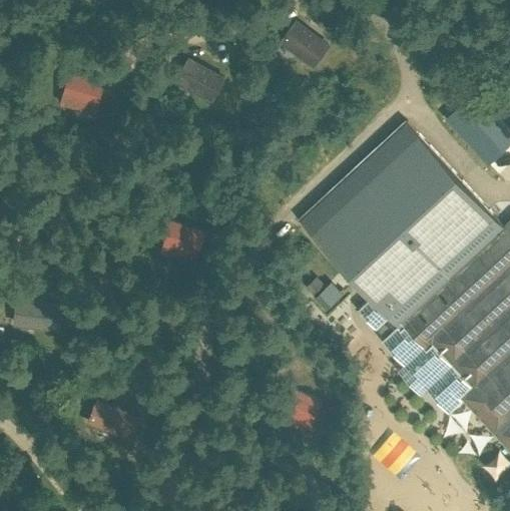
[(280,43),(312,67),(327,47),(296,22),(280,43)]
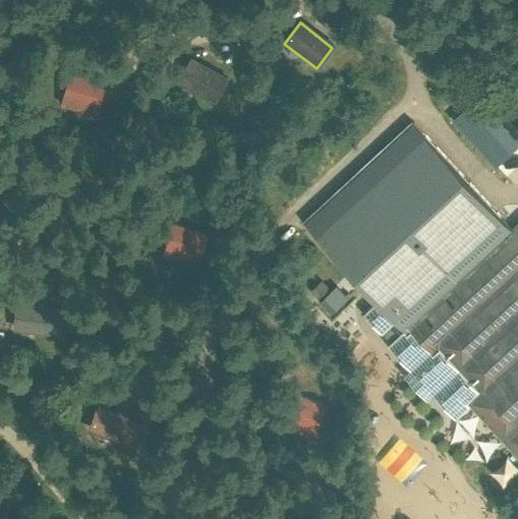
[(178,83),(214,104),(226,80),(190,61),(178,83)]
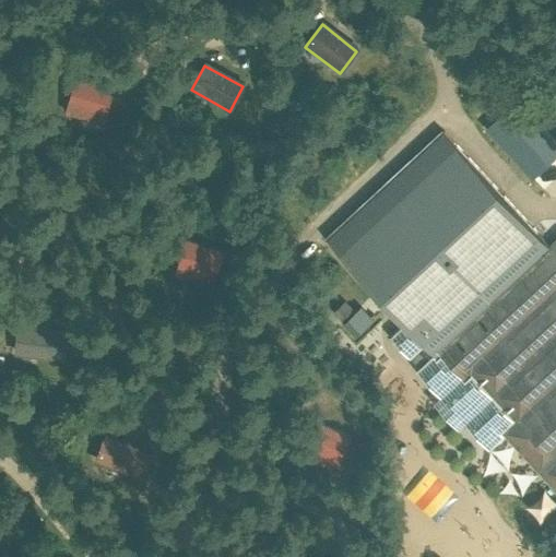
[(63,115),(103,127),(113,90),(74,80),(63,115)]
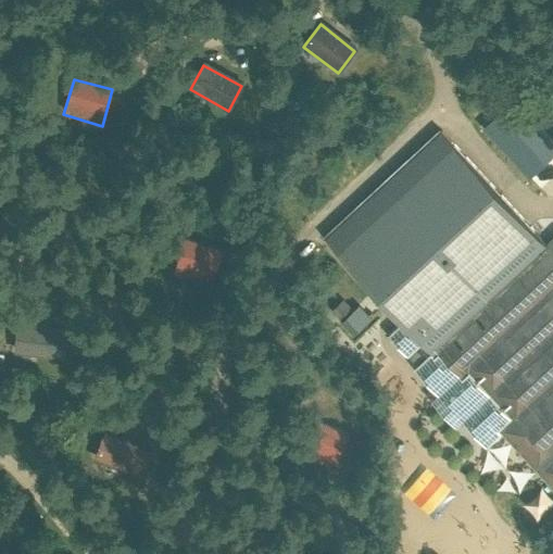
[(552,150),(512,105),(488,128),(479,135),(525,184),(527,180),(538,171),(552,156),(552,150)]
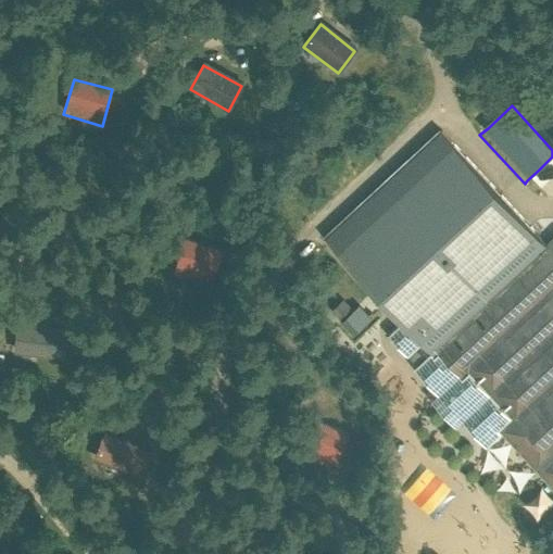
[(381,187),(324,240),(400,323),(386,337),(394,347),(404,357),(419,344),(429,354),(411,370),(435,397),(448,410),(460,424),(484,449),(501,432),(552,489),(552,241),(547,248),(493,190),(440,133),(381,187)]
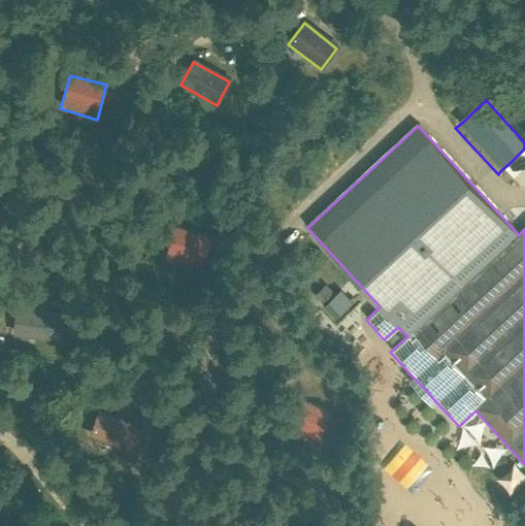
[(164,260),(200,271),(210,238),(174,228),(164,260)]
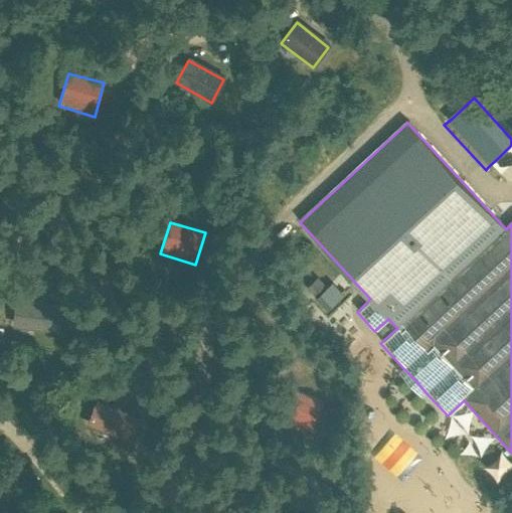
[(304,290),(324,312),(335,302),(341,297),(329,285),(324,290),(315,280),(304,290)]
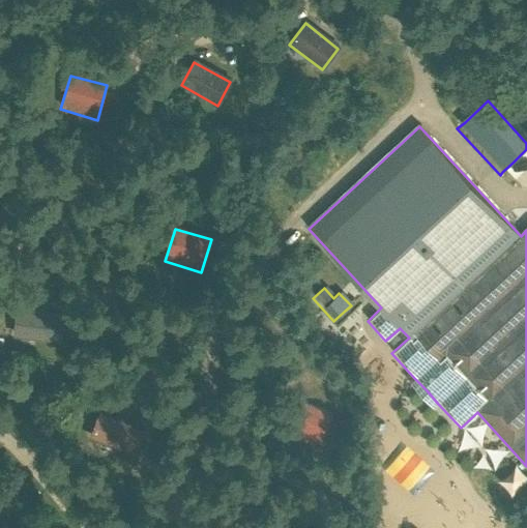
[(13,335),(58,341),(61,316),(18,311),(13,335)]
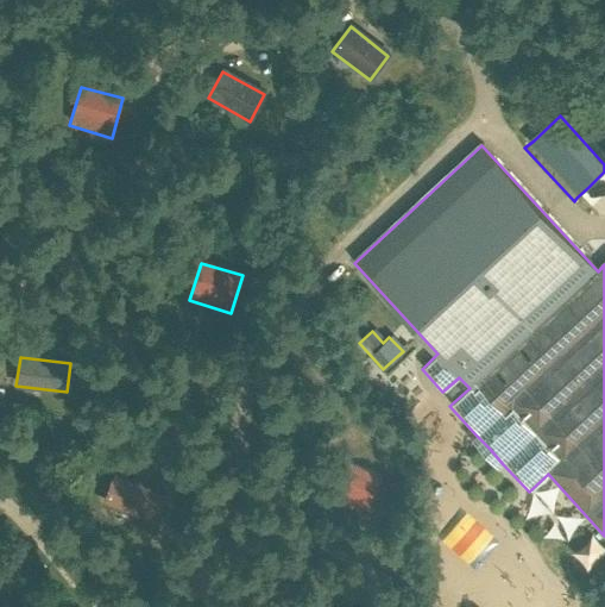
[(323,495),(363,514),(380,479),(341,460),(323,495)]
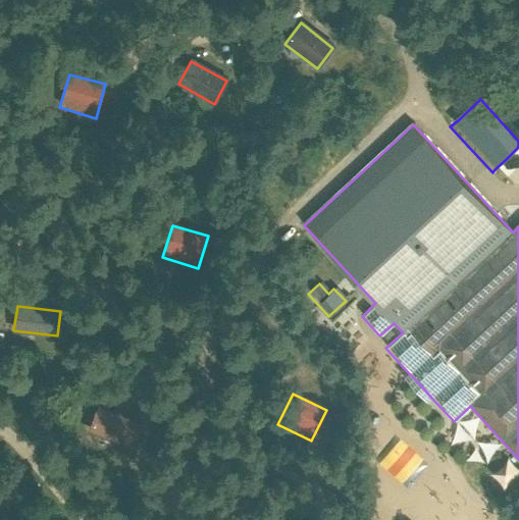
[(90,431),(131,448),(139,424),(99,408),(90,431)]
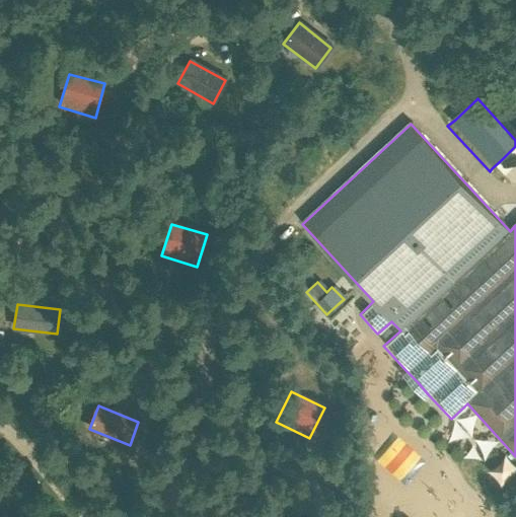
[(515,458),(506,448),(487,466),(505,486),(515,473),(515,458)]
